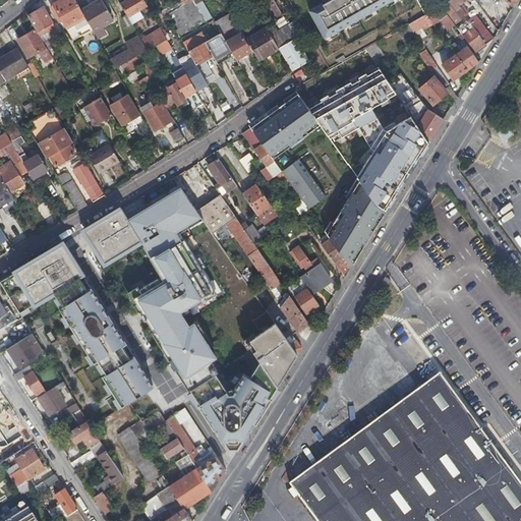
[(78,5),(75,0),(61,0),(54,4),(67,27),(74,24),(80,36),(93,30),(82,11),(78,5)]
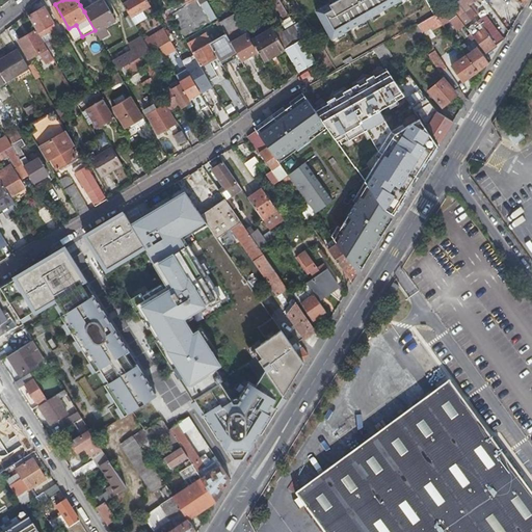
[(103,0),(84,11),(95,30),(96,31),(103,27),(115,20),(104,0),(103,0)]
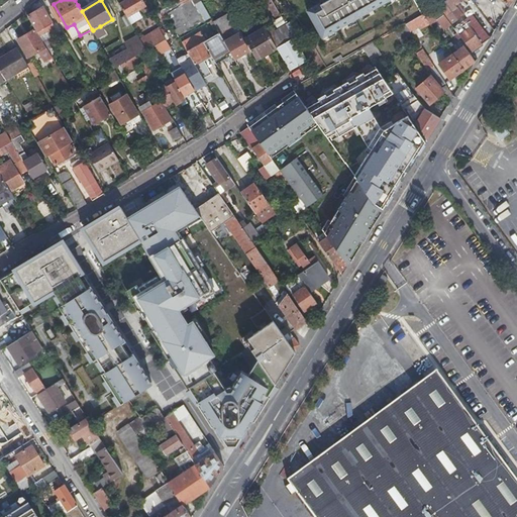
[(127,0),(128,1),(120,5),(126,16),(145,6),(141,0),(127,0)]
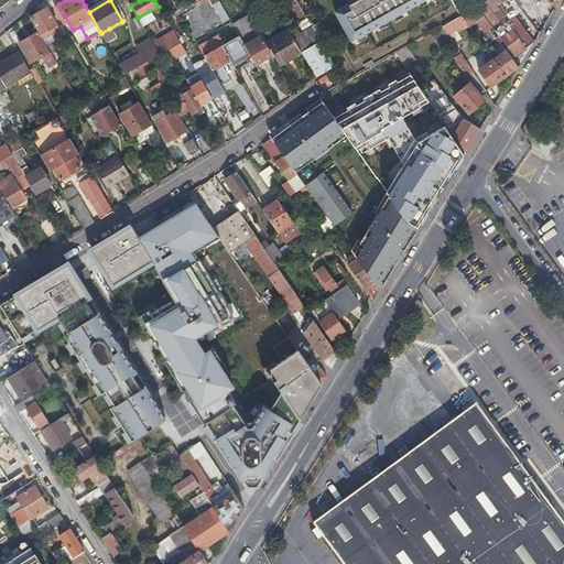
[(194,0),(195,1),(179,11),(182,17),(184,15),(193,32),(196,31),(199,36),(221,24),(208,0),(194,0)]
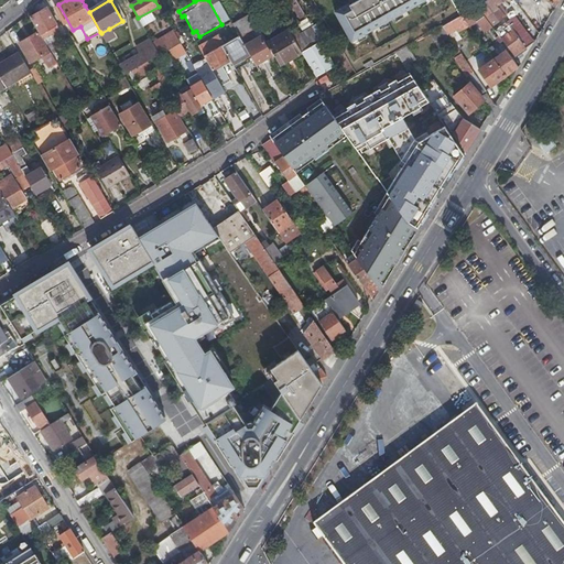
[(229,20),(217,0),(208,0),(221,24),(229,20)]
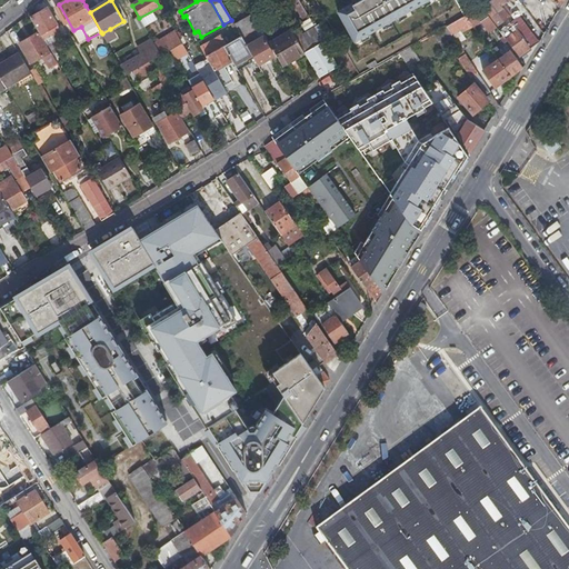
[(308,16),(298,0),(292,0),(292,1),(302,19),(308,16)]
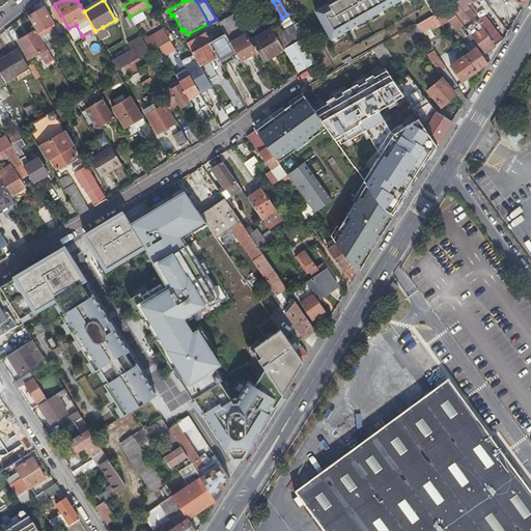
[(336,0),(315,10),(330,38),(399,0),(336,0)]
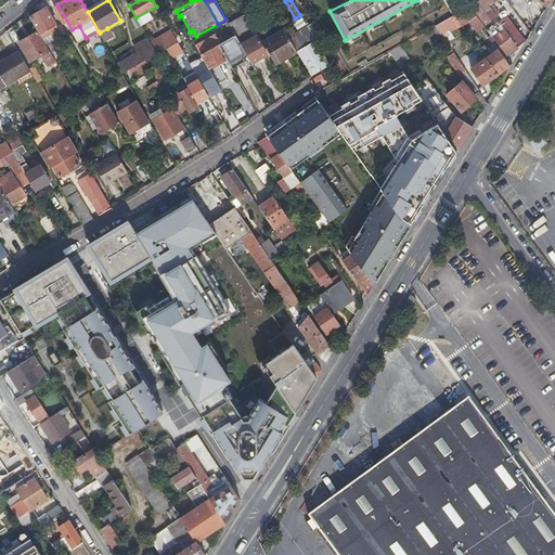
[(479,0),(477,1),(486,13),(480,17),(485,24),(495,15),(492,10),(493,9),(490,3),(495,0),(479,0)]
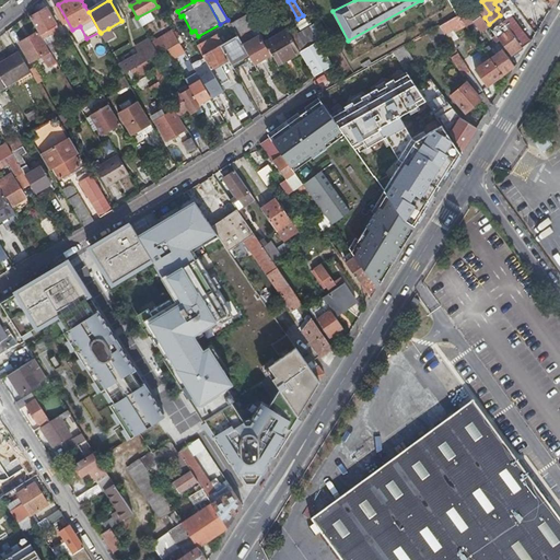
[(521,23),(525,20),(516,7),(512,10),(521,23)]
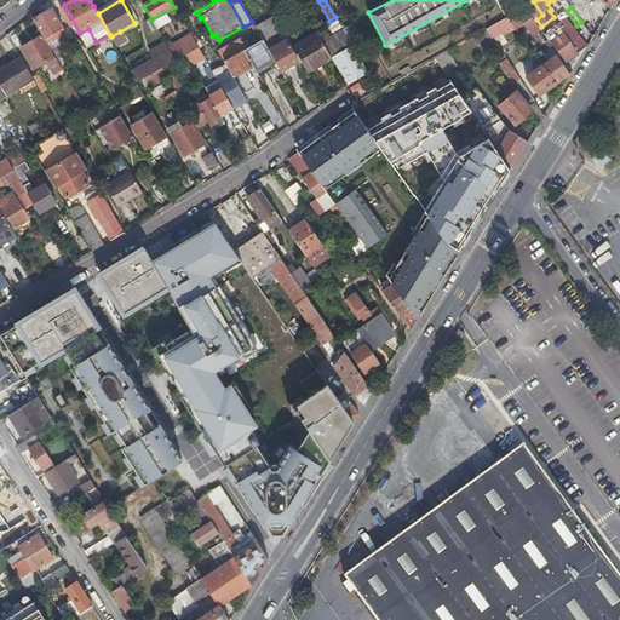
[(52,9),(34,19),(42,35),(45,38),(62,28),(52,9)]
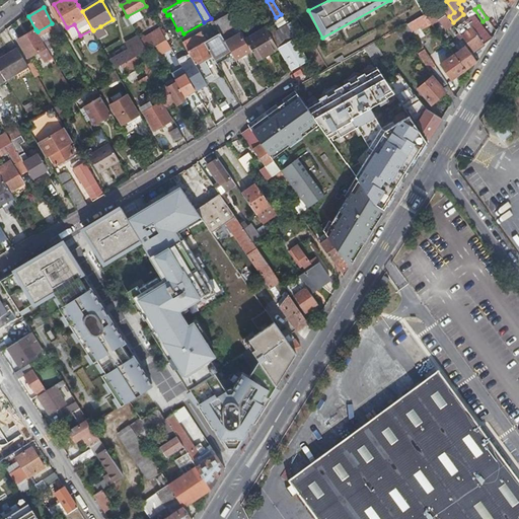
[(431,21),(426,13),(424,13),(408,23),(415,33),(418,38),(425,33),(422,27),(431,21)]
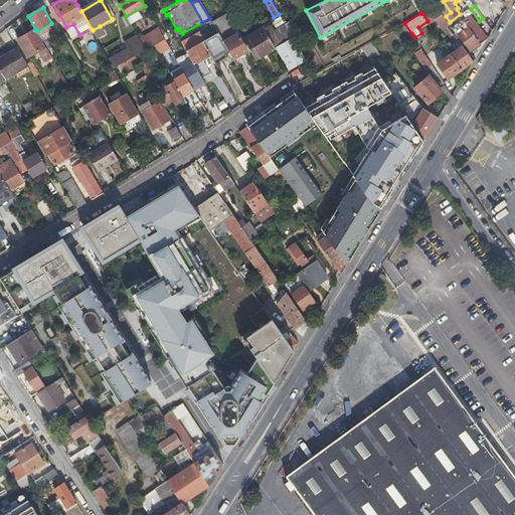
[(404,23),(395,28),(402,38),(411,33),(404,23)]
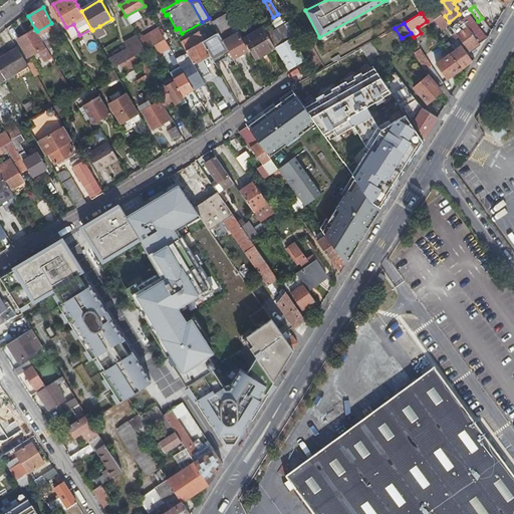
[(92,30),(96,37),(103,33),(99,26),(92,30)]
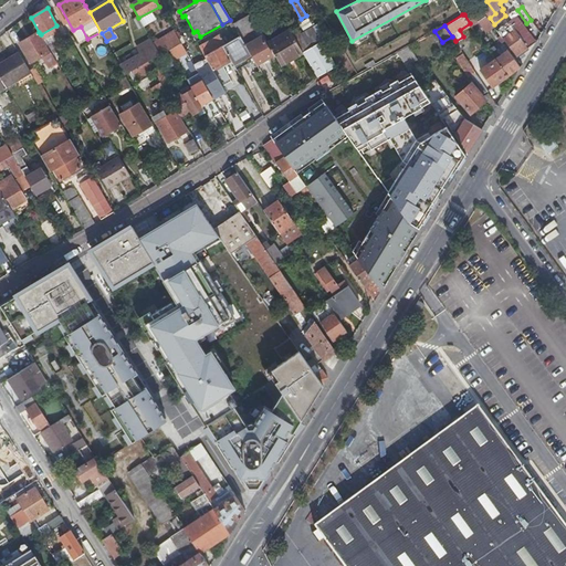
[(502,39),(515,55),(526,48),(514,30),(502,39)]
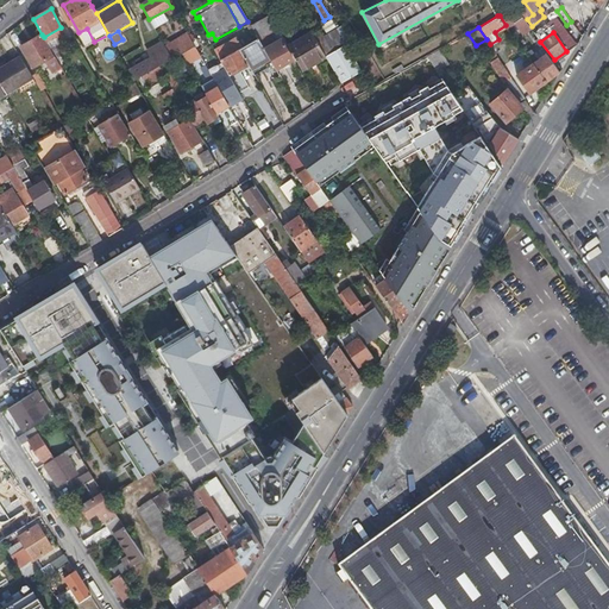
[(195,48),(187,33),(175,41),(182,55),(195,48)]
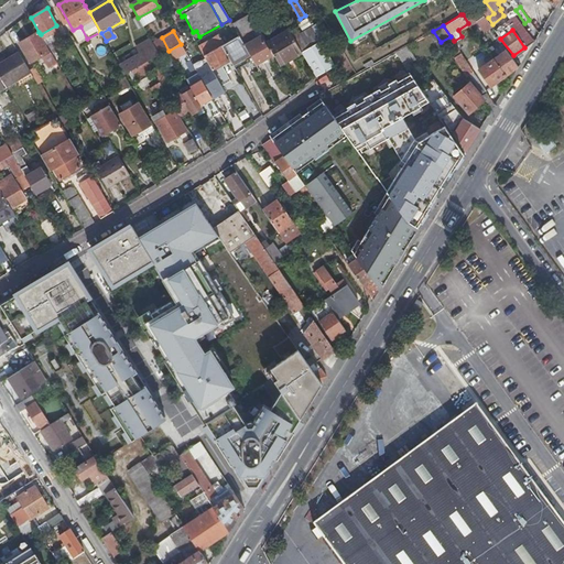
[(272,51),(281,66),(303,53),(290,31),(268,43),(272,51)]
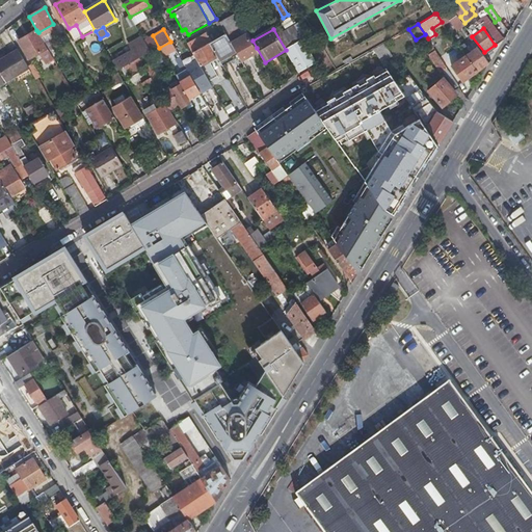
[(38,32),(36,30),(19,41),(29,59),(47,49),(44,43),(38,32)]
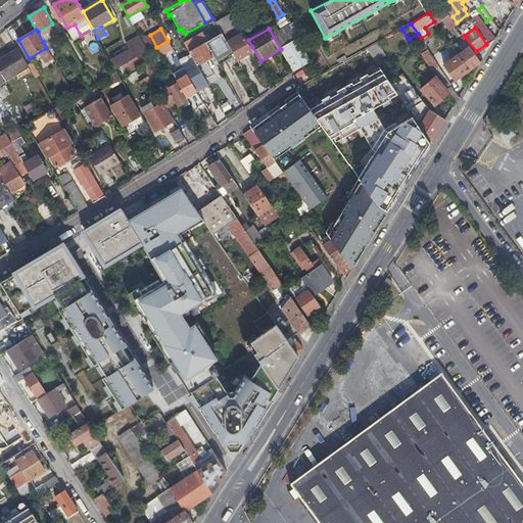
[(205,43),(208,41),(203,34),(193,40),(197,48),(205,43)]
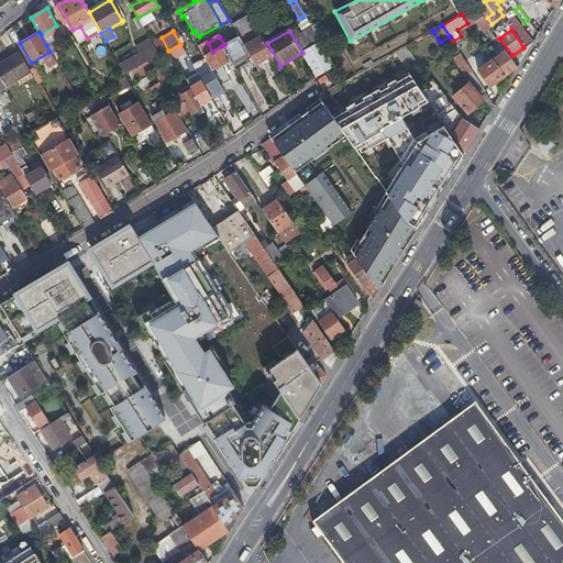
[(229,61),(234,70),(246,63),(245,61),(251,57),(244,45),(239,36),(224,44),(221,46),(229,61)]
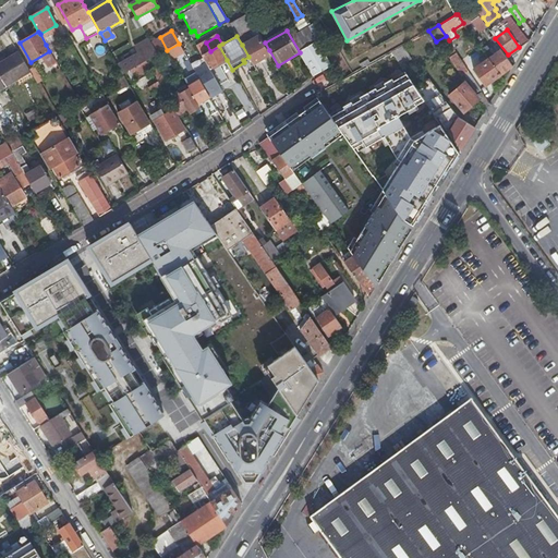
[(249,57),(251,61),(266,52),(261,41),(259,43),(256,37),(242,45),(249,57)]
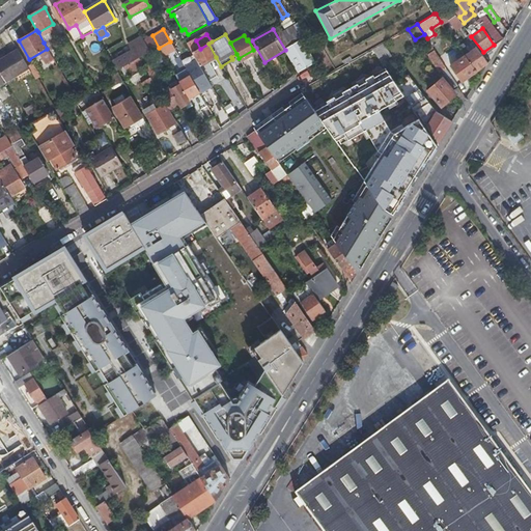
[(113,61),(118,71),(126,66),(140,58),(144,56),(150,52),(141,36),(130,44),(134,50),(113,61)]
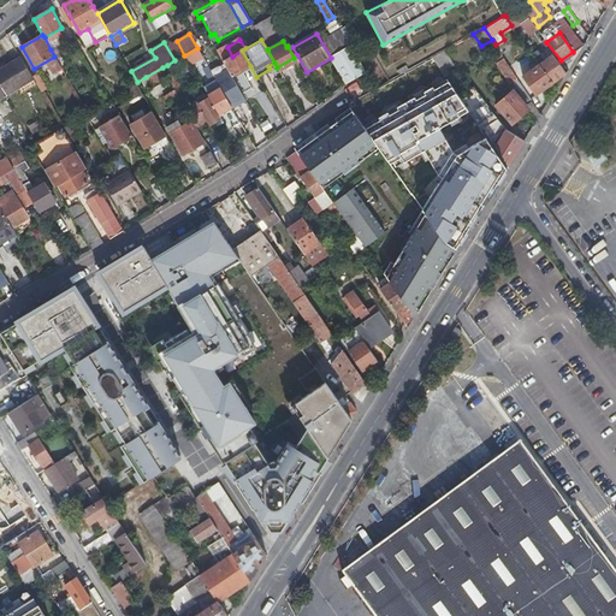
[(54,57),(57,59),(65,55),(59,46),(51,49),(54,57)]
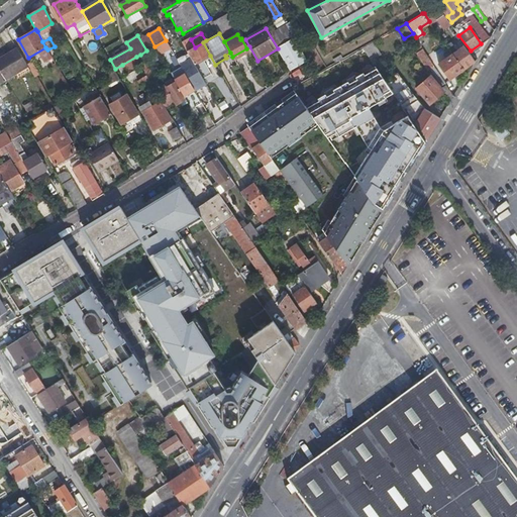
[(183,44),(187,52),(195,47),(191,39),(183,44)]
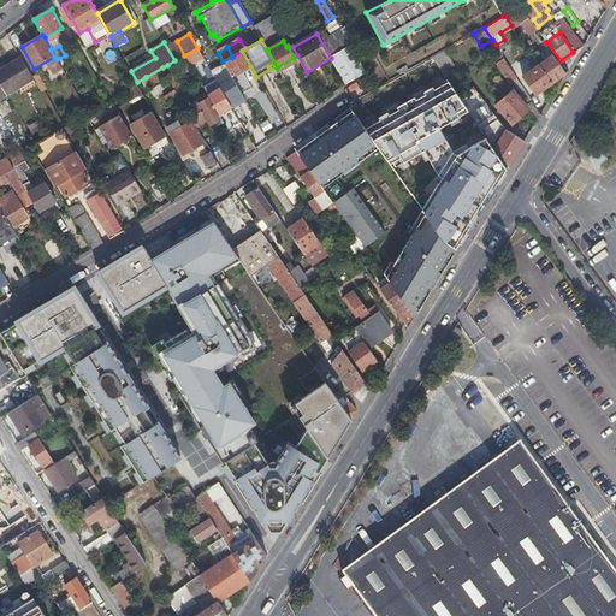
[(331,58),(345,84),(365,73),(350,47),(331,58)]
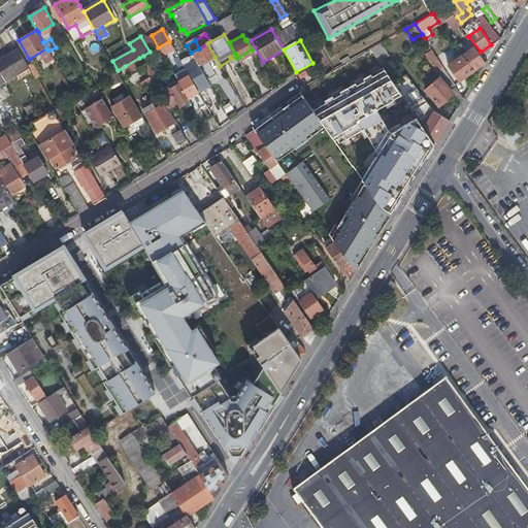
[(163,56),(173,50),(169,41),(158,47),(163,56)]
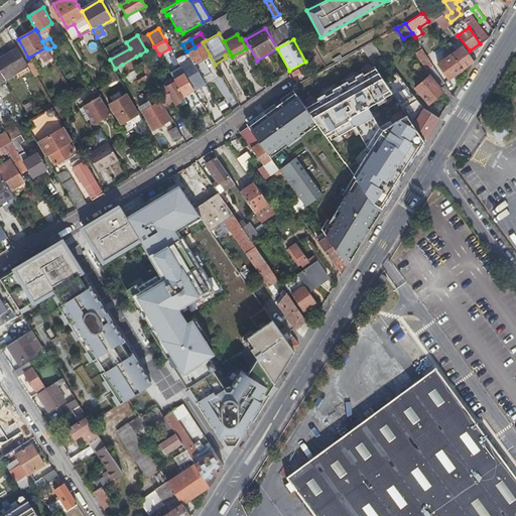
[(372,41),(362,47),(370,58),(379,52),(372,41)]
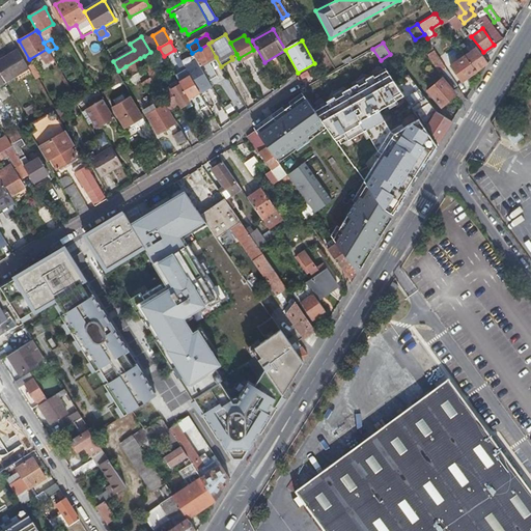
[(462,51),(475,71),(486,62),(473,43),(466,48),(464,44),(458,47),(462,51)]
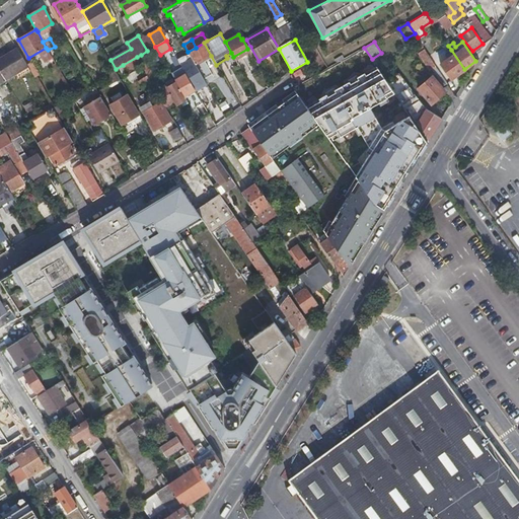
[(188,52),(196,65),(211,56),(204,43),(196,48),(188,52)]
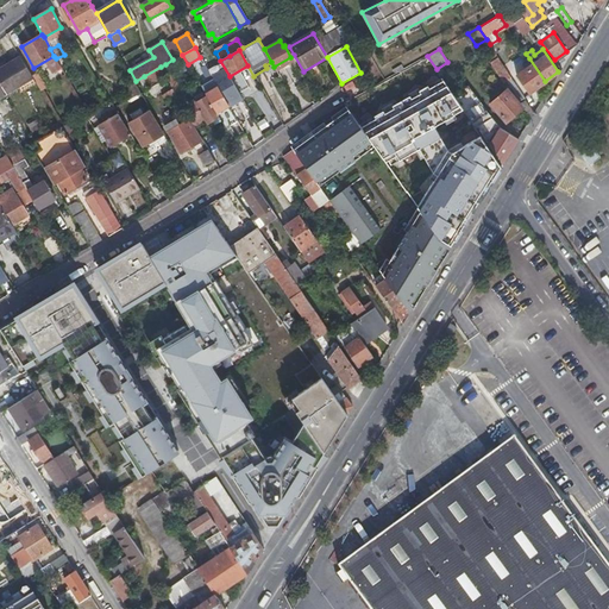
[(0,68),(0,80),(7,94),(33,79),(32,75),(22,57),(0,68)]
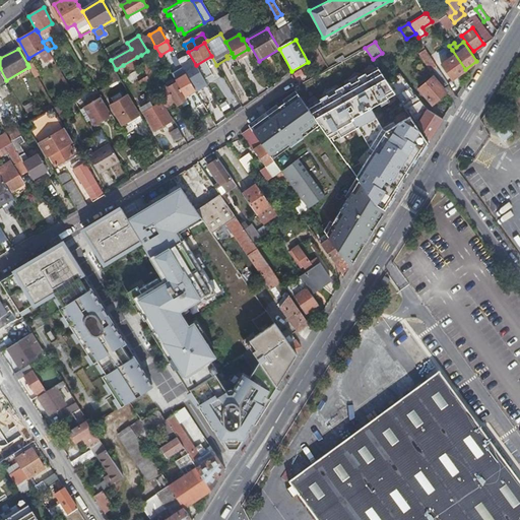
[(432,69),(437,66),(427,50),(421,54),(432,69)]
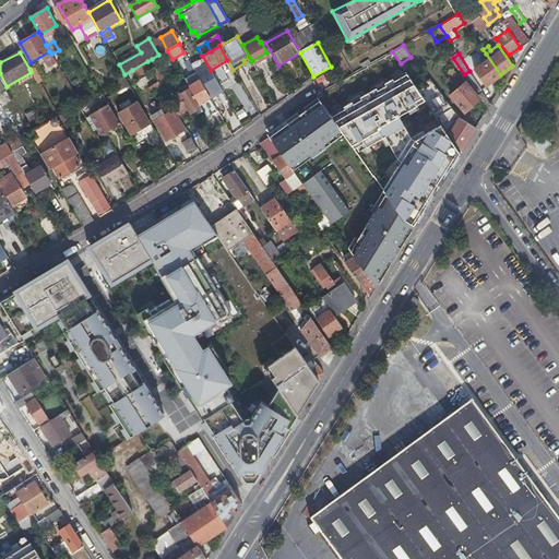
[(485,85),(500,74),(486,54),(471,64),(485,85)]
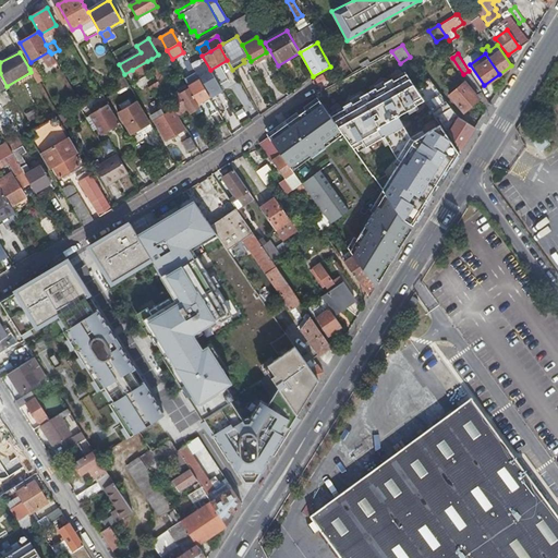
[(168,88),(152,59),(147,61),(152,70),(159,82),(164,91),(168,88)]
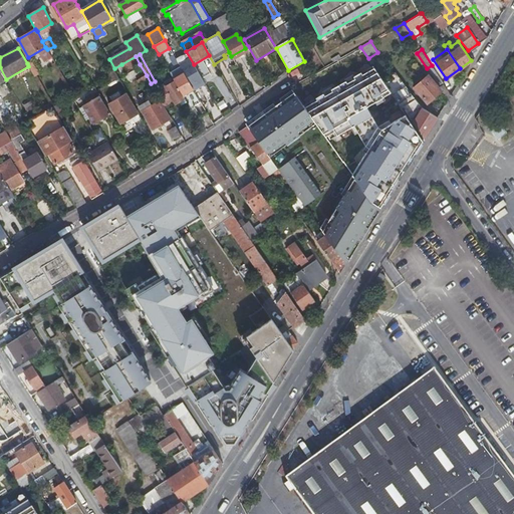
[(140,64),(136,56),(121,64),(125,72),(140,64)]
